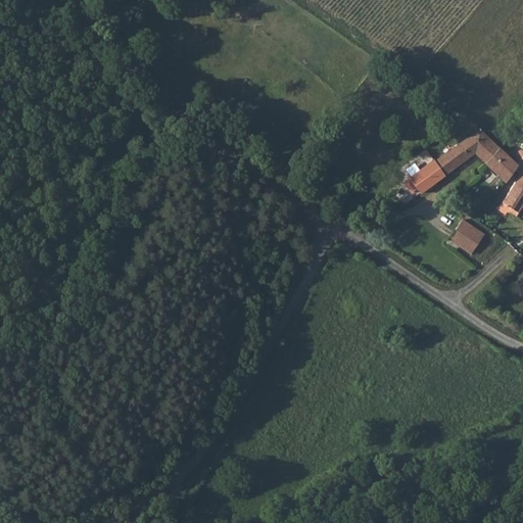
[(474,152),(483,160),(496,147),(478,129),(435,158),(434,156),(431,158),(432,159),(443,175),(474,152)]
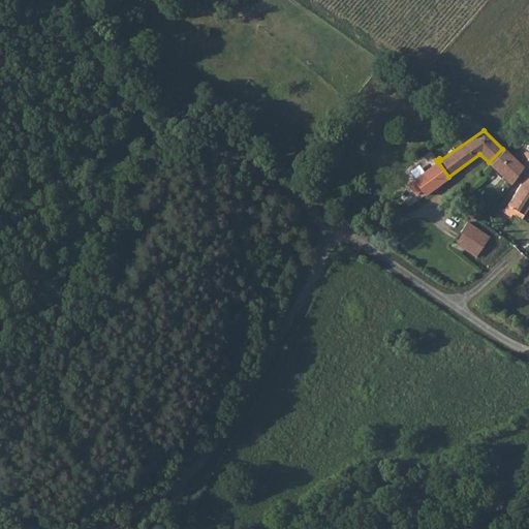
[(521,167),(502,149),(489,162),(509,183),(521,167)]
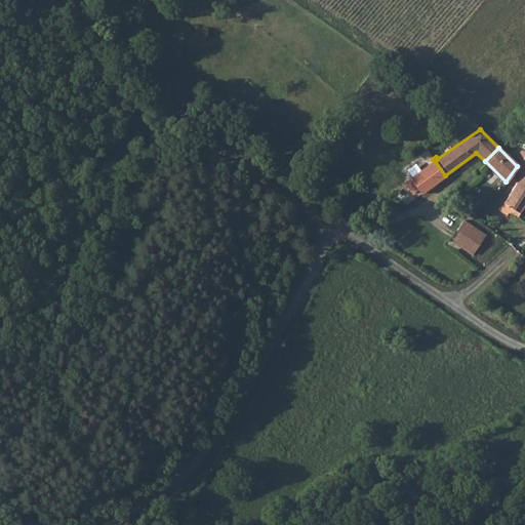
[(524,153),(522,151),(518,152),(517,153),(517,157),(521,160),(520,161),(524,164),(524,170),(497,211),(513,221),(524,202),(524,153)]
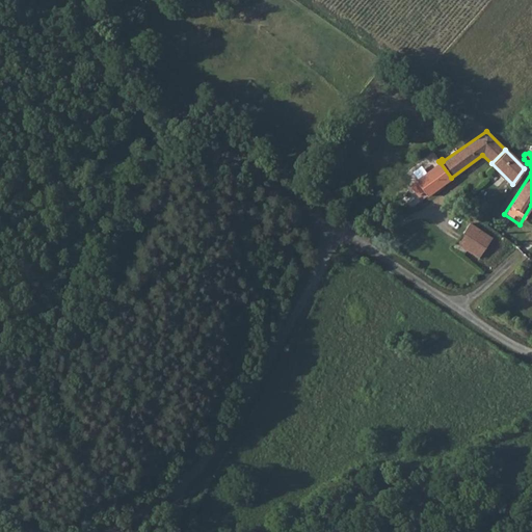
[(451,178),(440,162),(408,184),(417,195),(422,191),(426,195),(451,178)]
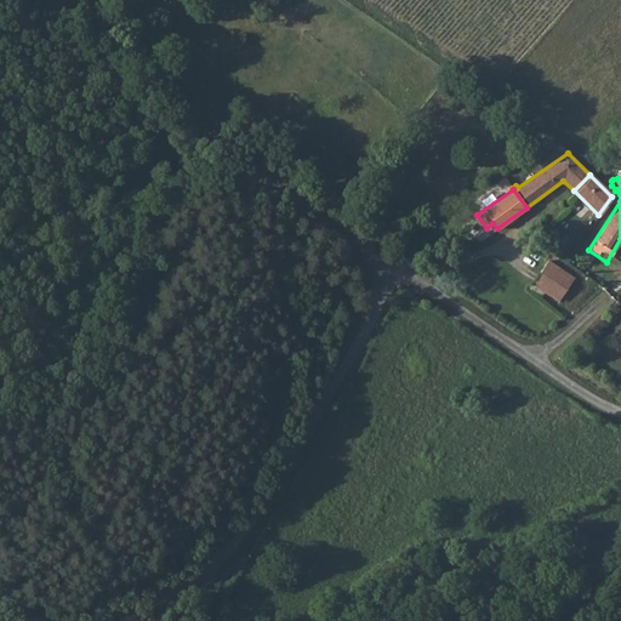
[(560,269),(548,260),(540,272),(552,280),(560,269)]
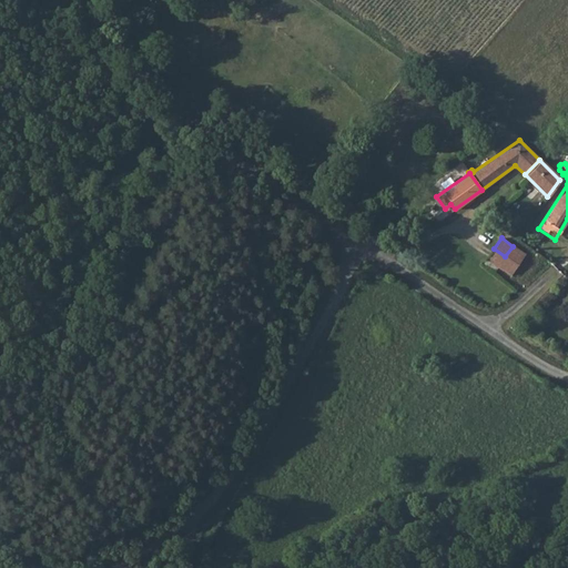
[(505,256),(517,265),(524,254),(513,246),(505,256)]
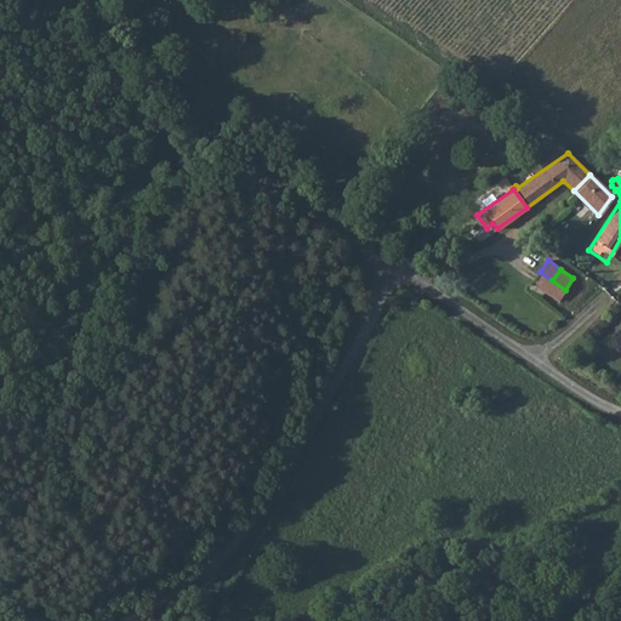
[(565,290),(552,280),(540,272),(531,283),(543,291),(558,301),(565,290)]
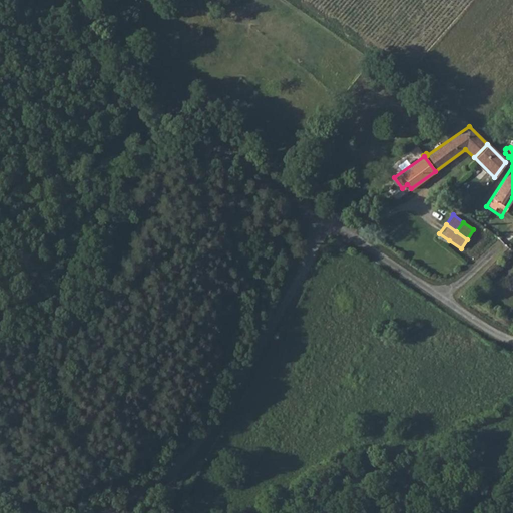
[(445,245),(449,240),(439,233),(436,238),(445,245)]
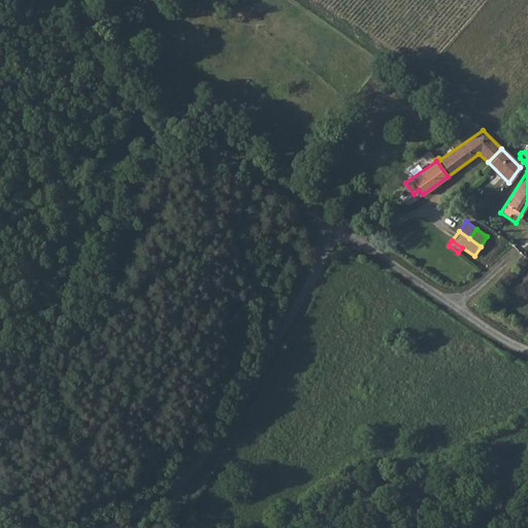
All buildings are outlined.
